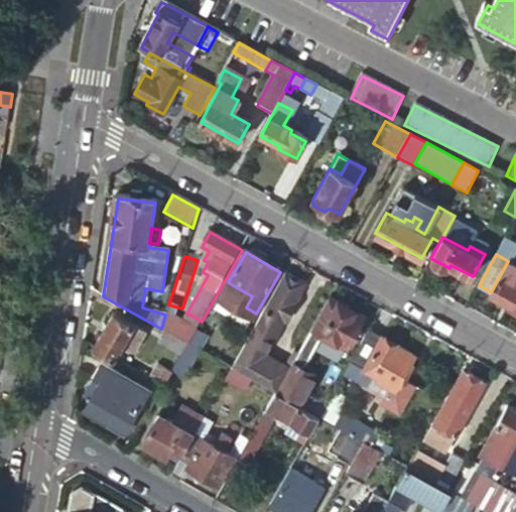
[(515,264),(508,261),(491,292),(515,305),(515,264)]
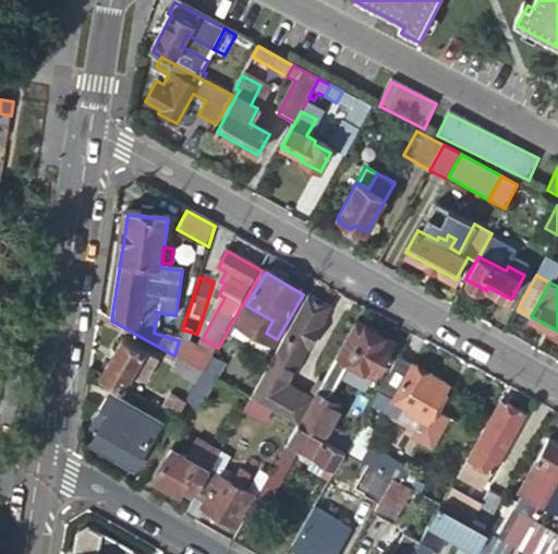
[(328,308),(308,297),(252,398),(273,410),(299,425),(314,399),(294,388),(291,393),(283,387),(305,350),(310,351),(322,330),(317,327),(328,308)]
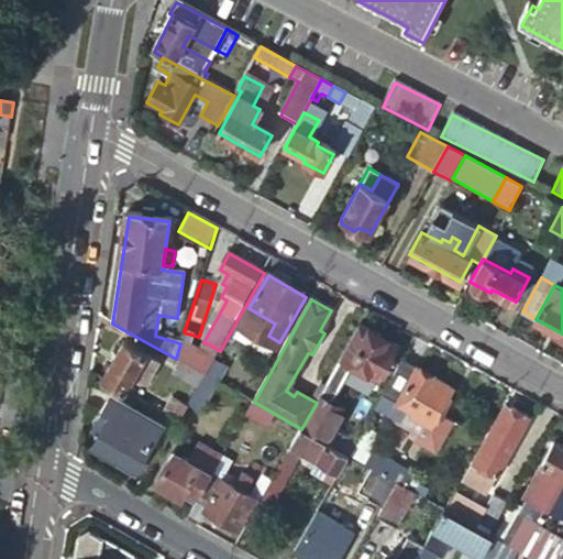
[(397,347),(360,326),(317,403),(301,429),(326,442),(344,410),(332,403),(353,364),(379,379),(397,347)]
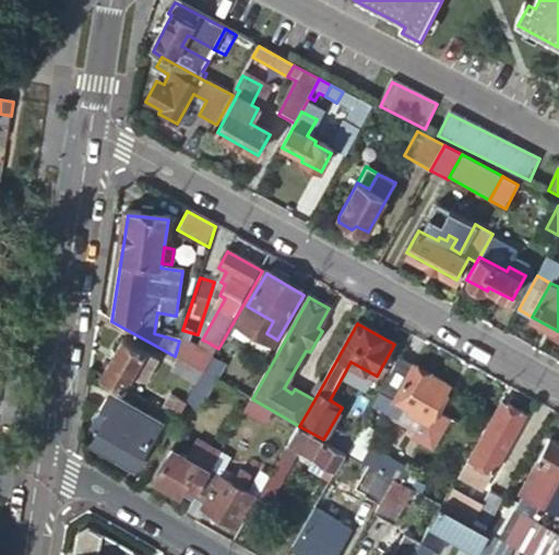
[(179,341),(175,356),(204,373),(218,349),(207,342),(201,353),(189,347),(197,334),(182,330),(179,341)]
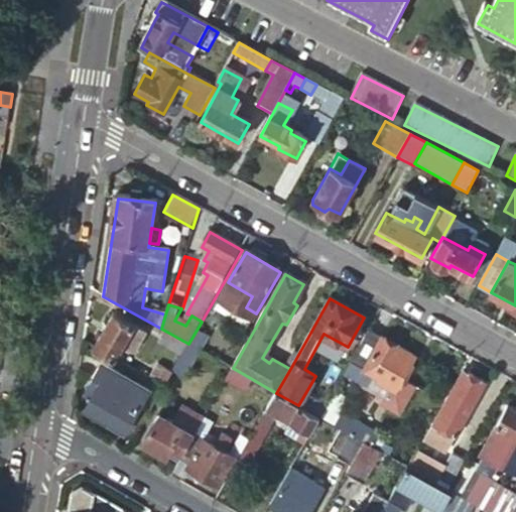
[(114,313),(93,349),(114,360),(122,347),(133,354),(145,333),(114,313)]
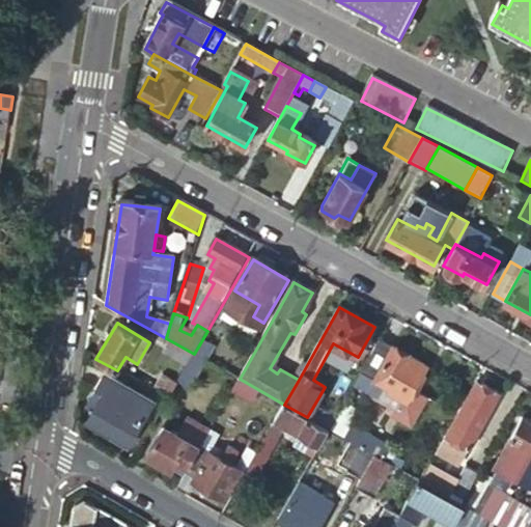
[(426,367),(380,341),(360,377),(356,384),(395,406),(391,413),(412,424),(427,396),(415,389),(426,367)]
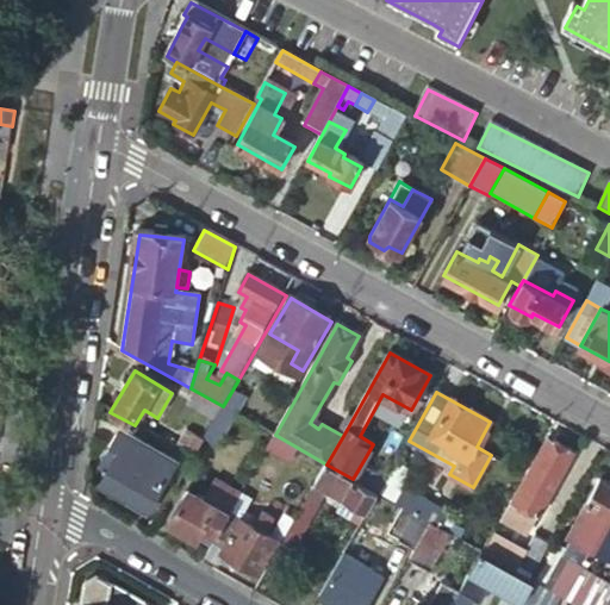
[(237,415),(223,406),(205,438),(219,446),(237,415)]
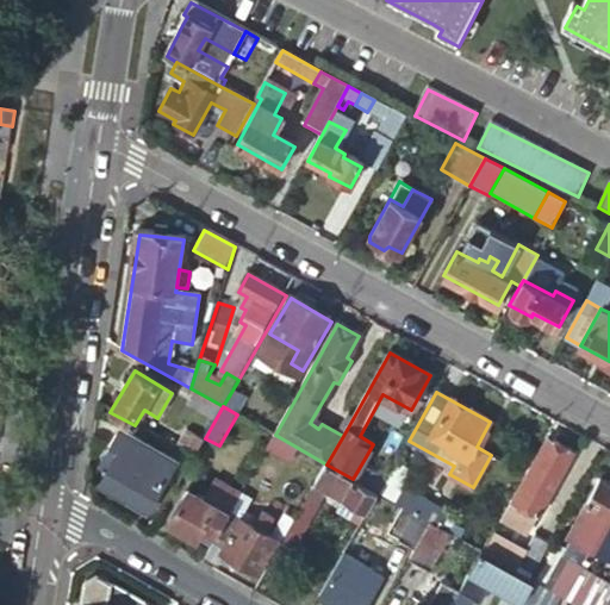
[(176,450),(193,459),(204,441),(187,431),(176,450)]
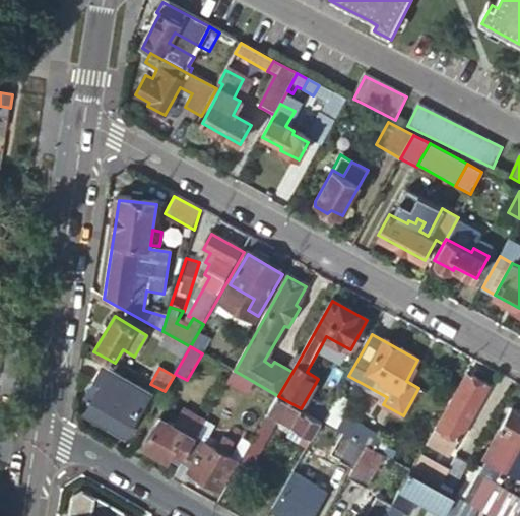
[(149,395),(103,369),(93,385),(102,390),(92,406),(94,418),(126,437),(149,395)]
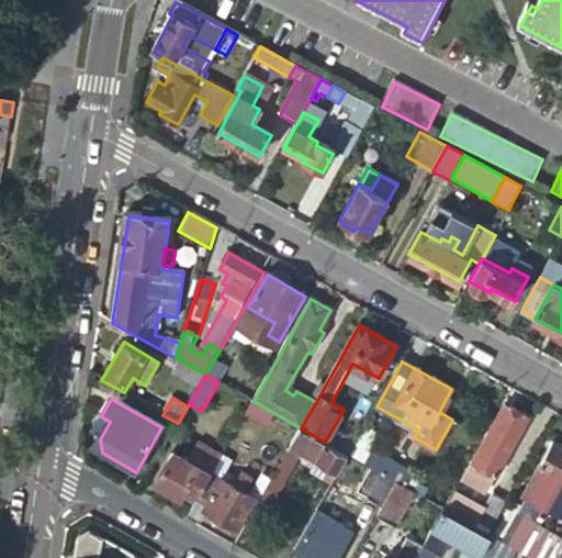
[(274,413),(254,401),(245,416),(266,430),(274,413)]
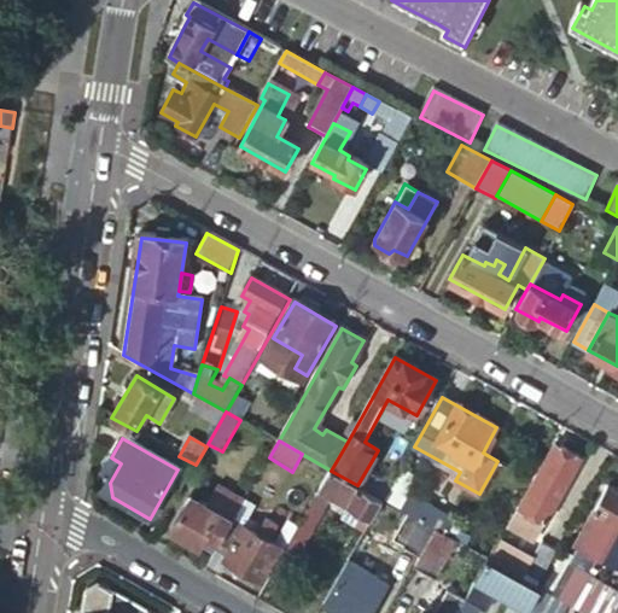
[(581,459),(555,444),(512,518),(538,533),(581,459)]
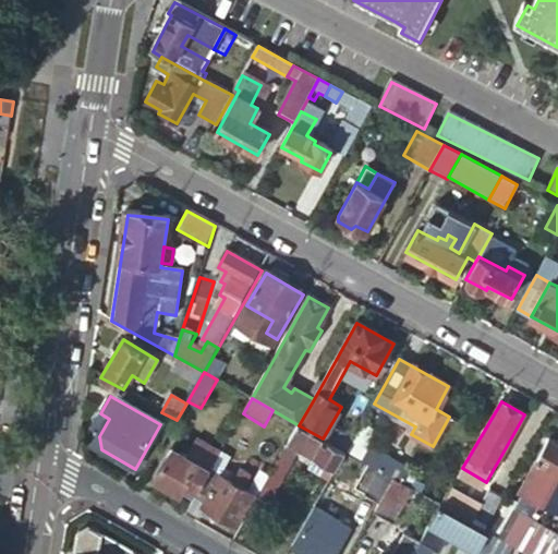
[(379,471),(381,472),(390,458),(371,447),(378,433),(363,423),(347,453),(363,461),(379,471)]
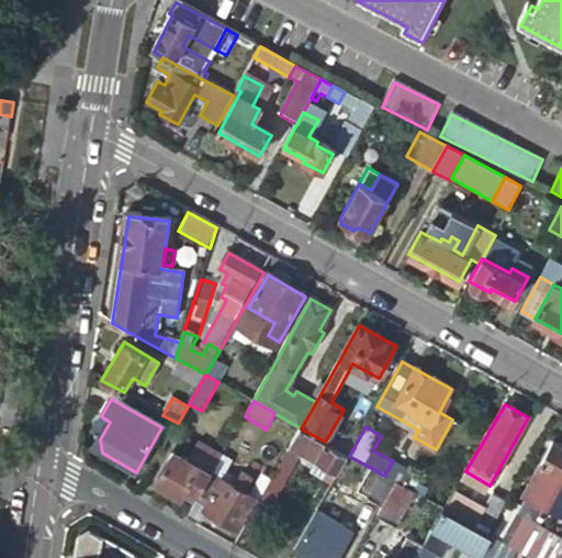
[(325,442),(301,428),(291,447),(299,454),(298,458),(298,459),(300,464),(307,468),(313,466),(310,473),(332,487),(349,456),(325,442)]
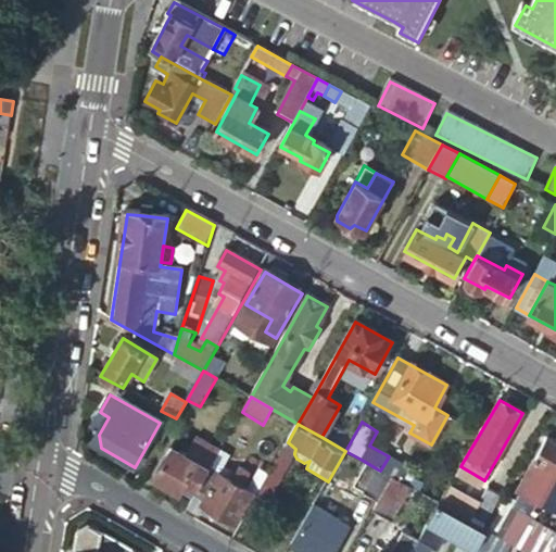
[(527,483),(497,536),(513,543),(536,500),(555,511),(555,439),(548,436),(523,481),(527,483)]
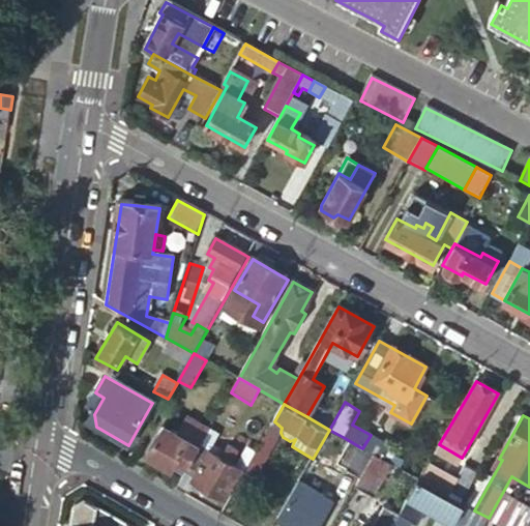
[(179,460),(189,466),(209,432),(187,419),(179,435),(165,428),(149,457),(173,471),(179,460)]
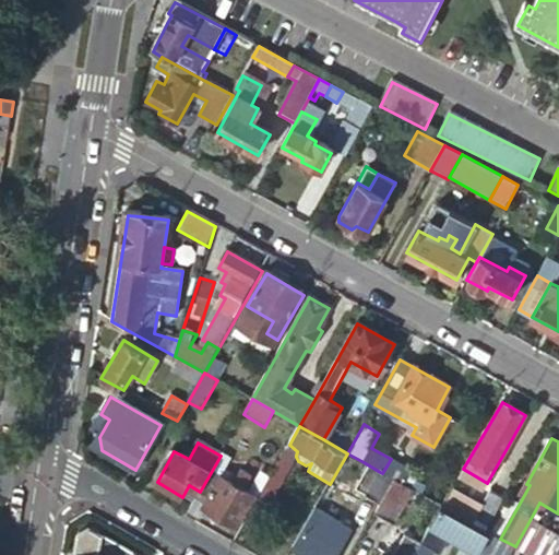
[(297,451),(289,445),(283,457),(293,463),(296,457),(296,456),(297,451)]
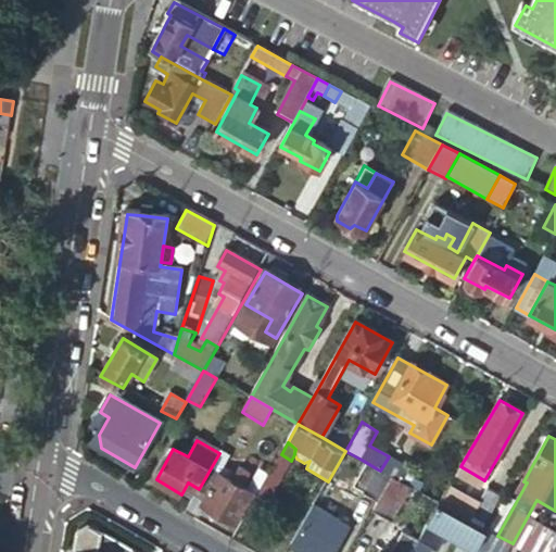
[(193,500),(188,511),(200,517),(205,507),(237,525),(255,494),(242,487),(250,475),(239,468),(232,480),(220,475),(229,459),(219,453),(199,489),(193,500)]
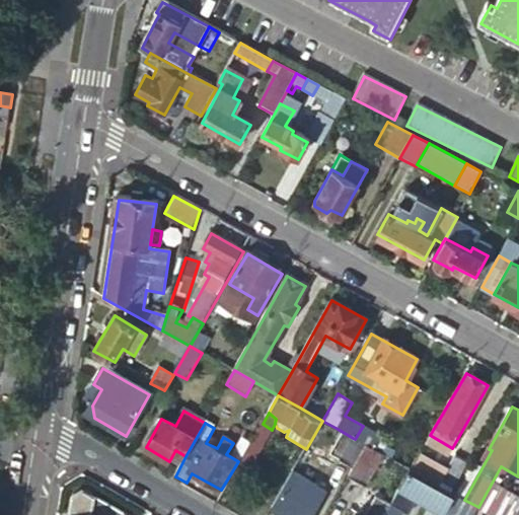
[(241,463),(228,488),(241,495),(254,471),(249,468),(272,430),(263,424),(254,437),(250,443),(240,461),(241,463)]
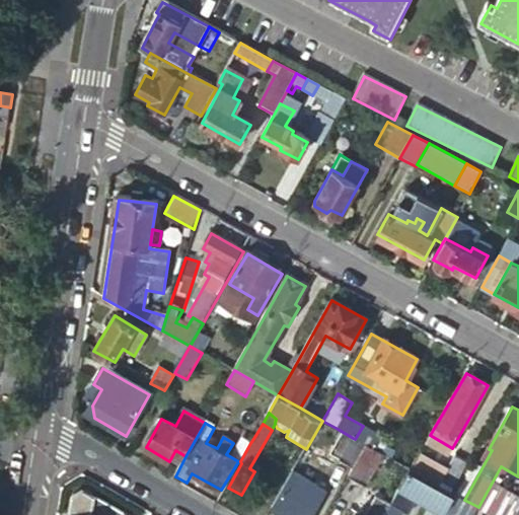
[(382,437),(363,426),(355,439),(366,445),(375,450),(382,437)]
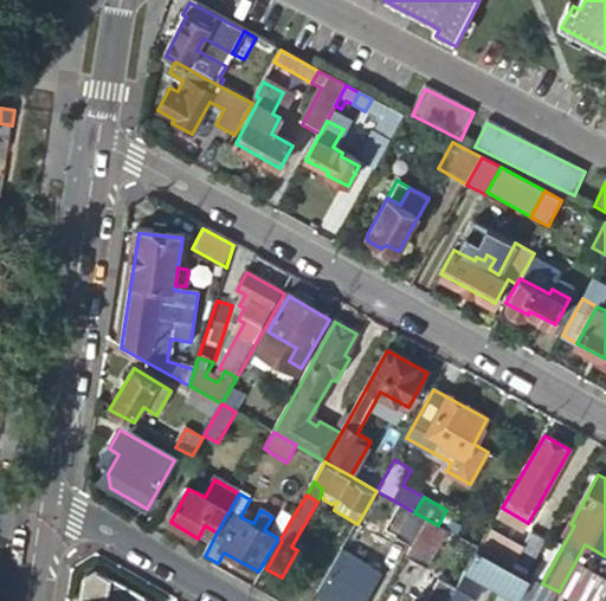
[(285,512),(292,517),(297,510),(289,505),(285,512)]
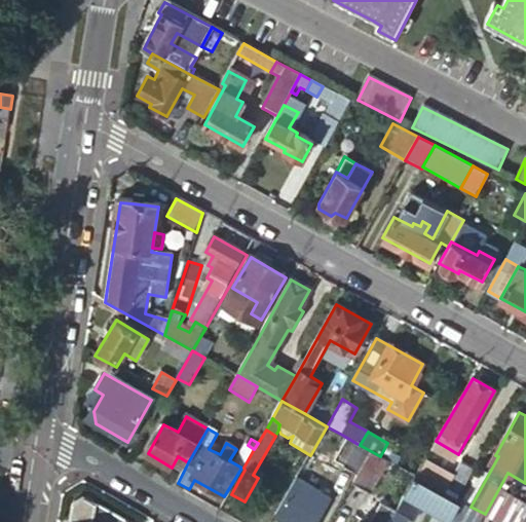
[(360,445),(358,444),(344,468),(358,476),(371,451),(360,445)]
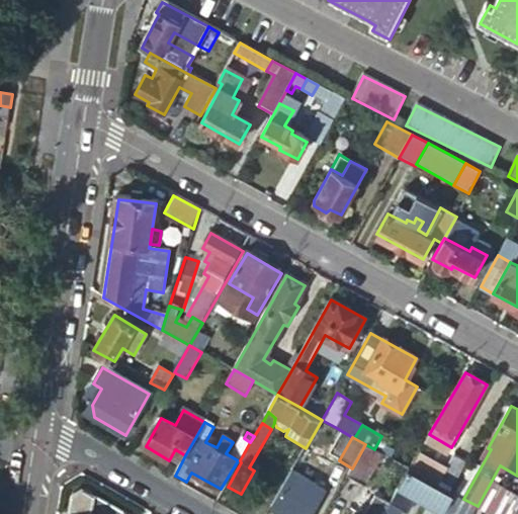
[(352,468),(348,476),(366,487),(384,454),(374,449),(365,444),(352,468)]
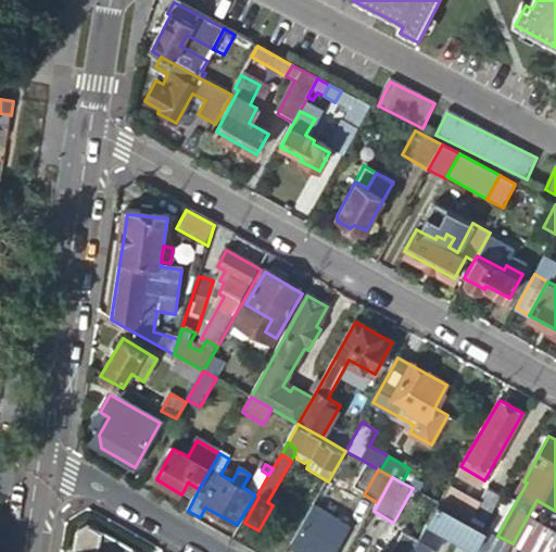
[(181,494),(193,500),(199,489),(188,483),(181,494)]
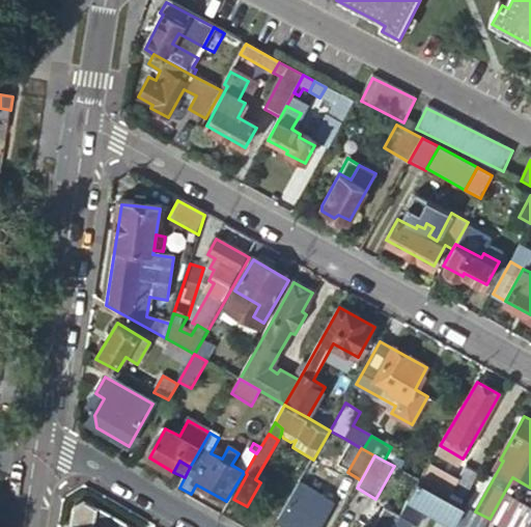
[(463,504),(475,482),(436,461),(423,482),(448,496),(463,504)]
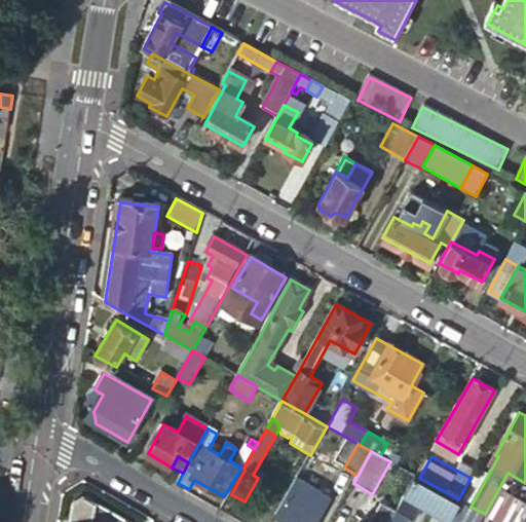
[(451,520),(461,501),(458,499),(444,491),(419,478),(416,476),(406,494),(451,520)]
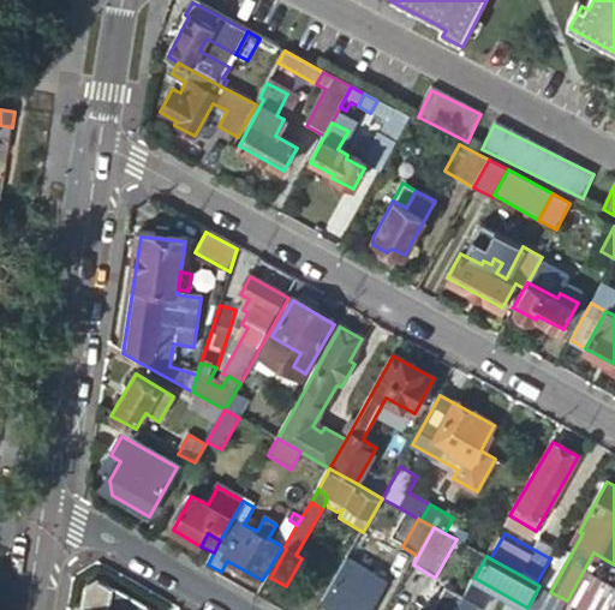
[(347,561),(323,602),(336,609),(369,609),(384,582),(347,561)]
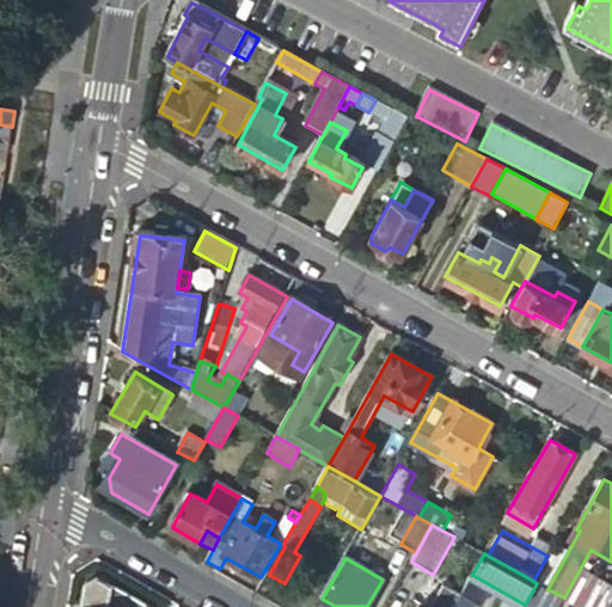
[(146,606),(97,578),(86,584),(83,606),(146,606)]
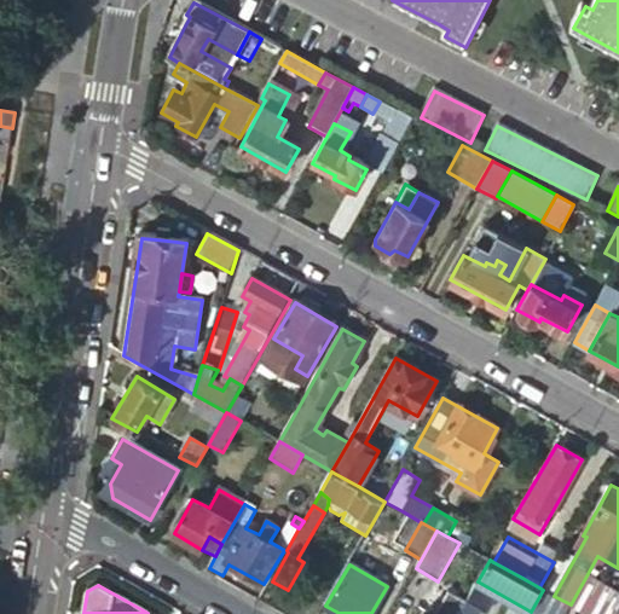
[(618,613),(618,598),(601,589),(588,613),(618,613)]
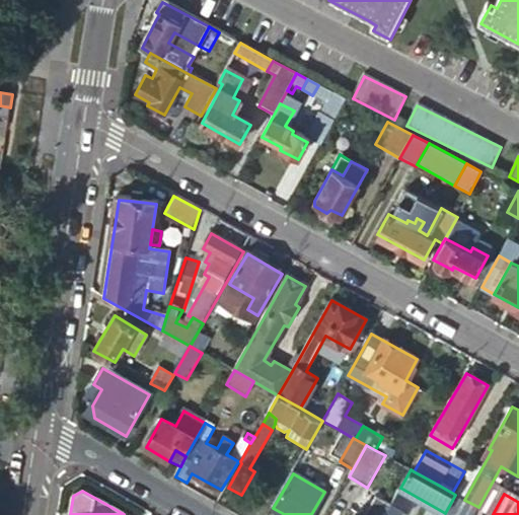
[(490,514),(478,507),(464,500),(455,495),(445,513),(444,514),(490,514)]
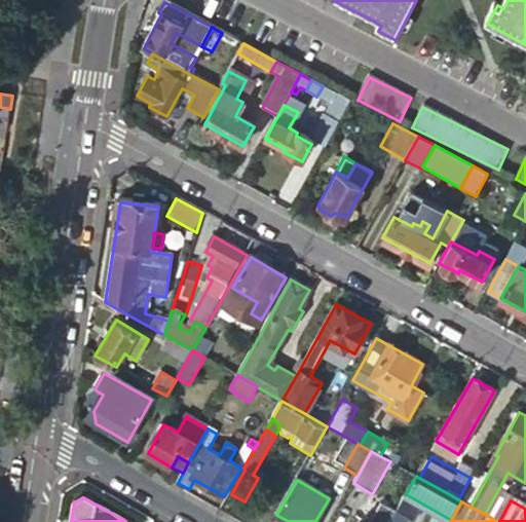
[(390,521),(397,512),(381,504),(370,521),(390,521)]
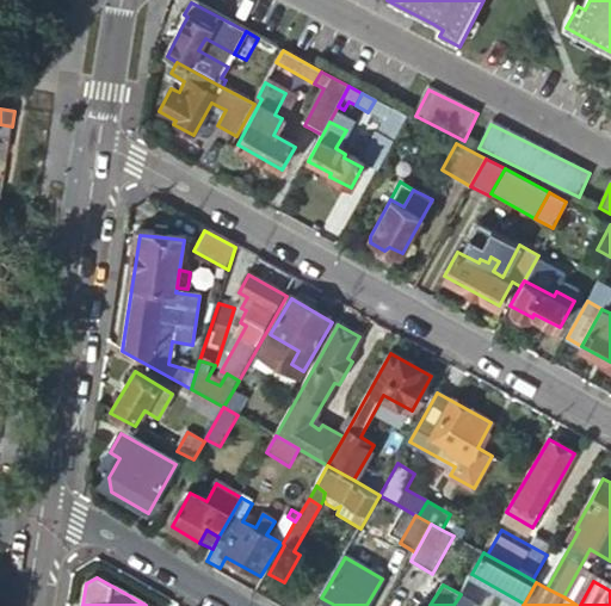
[(461,594),(454,605),(473,605),(479,594),(464,587),(461,594)]
